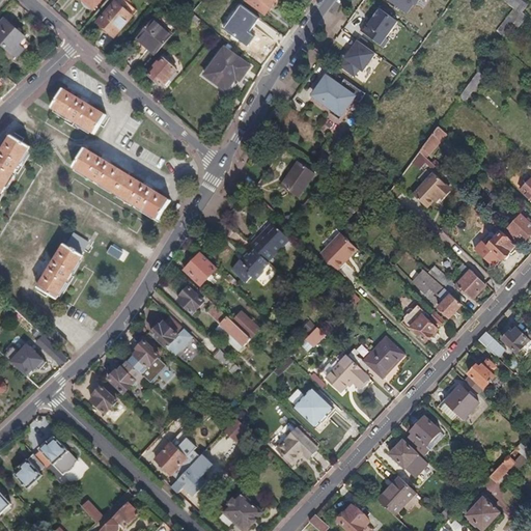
[(93,9),(101,0),(82,0),(84,1),(83,2),(83,4),(84,5),(85,7),(87,8),(89,9),(90,9),(92,8),(93,9)]
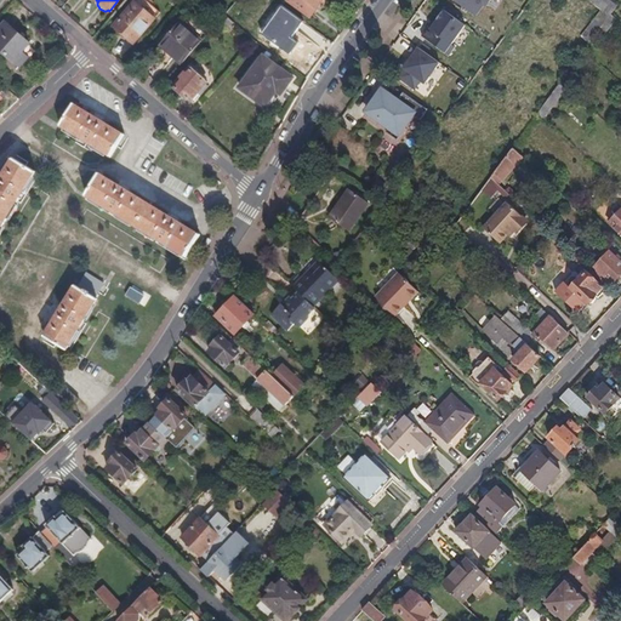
[(134,44),(158,17),(148,9),(137,0),(136,0),(114,27),(134,44)]
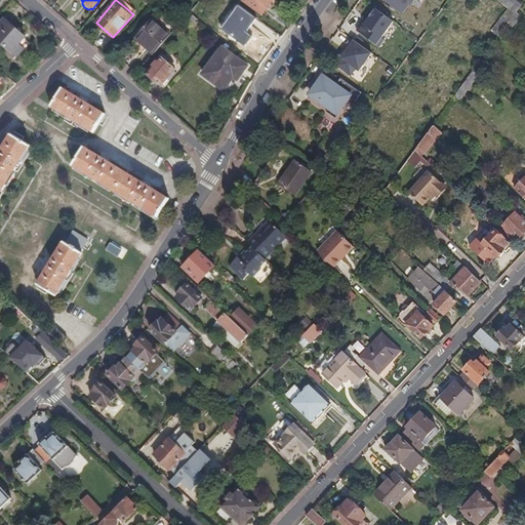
[(243,0),(263,14),(272,0),(243,0)]
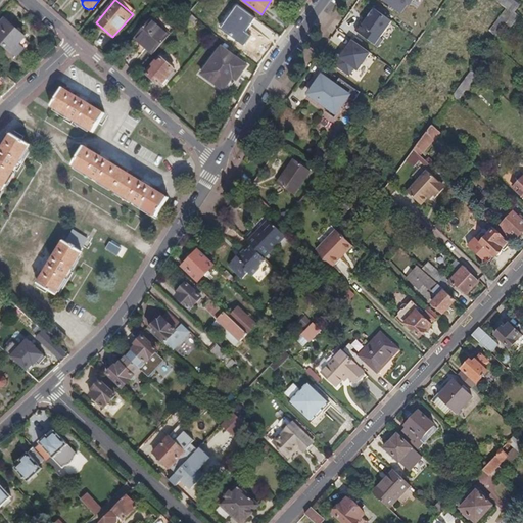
[(411,3),(413,0),(382,0),(382,1),(400,14),(406,7),(406,4),(411,3)]
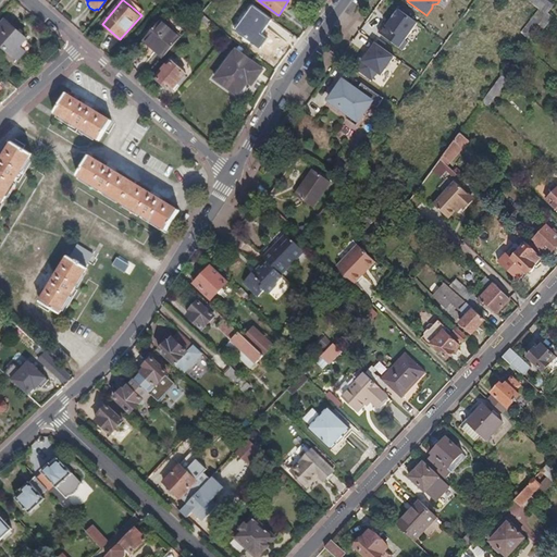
[(548,13),(556,4),(549,0),(528,0),(539,9),(521,32),(535,42),(554,16),(548,13)]
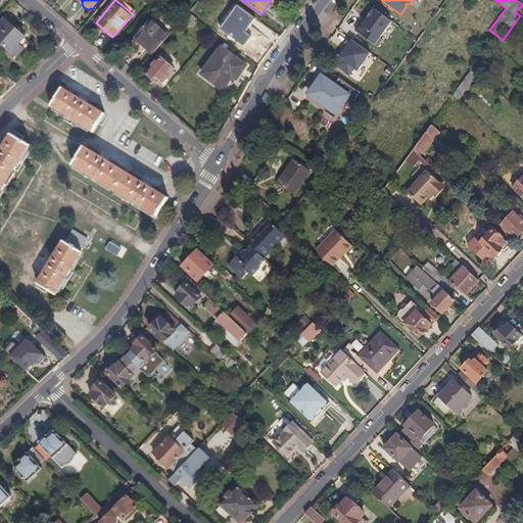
[(133,14),(137,9),(129,2),(125,7),(133,14)]
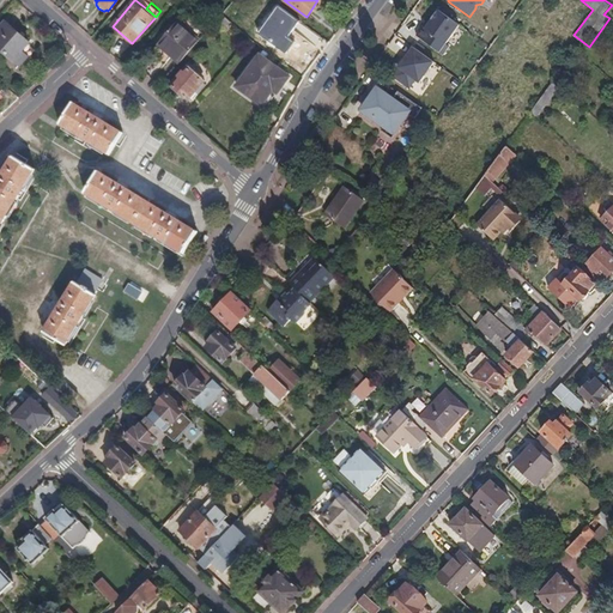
[(199,40),(177,22),(159,43),(174,55),(171,58),(180,64),(199,40)]
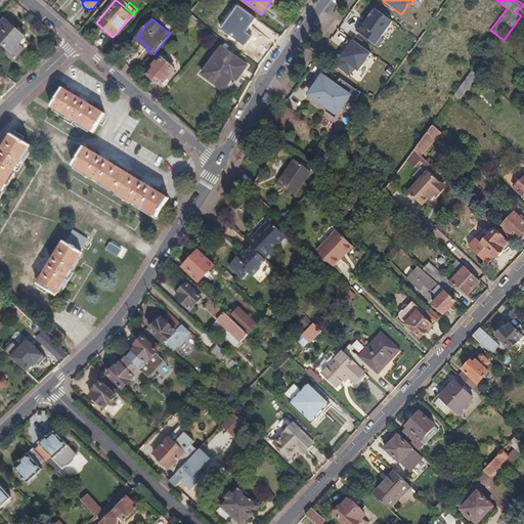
[(25,38),(4,19),(0,24),(0,42),(17,57),(22,52),(16,47),(18,45),(25,38)]
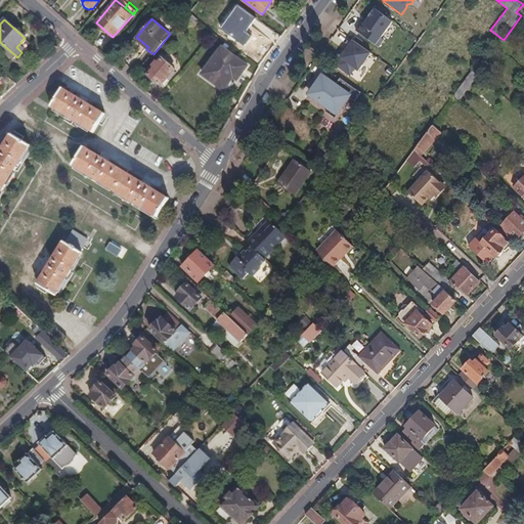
[(370,54),(382,61),(390,50),(393,46),(395,47),(400,40),(378,24),(373,31),(375,33),(363,49),(370,54)]
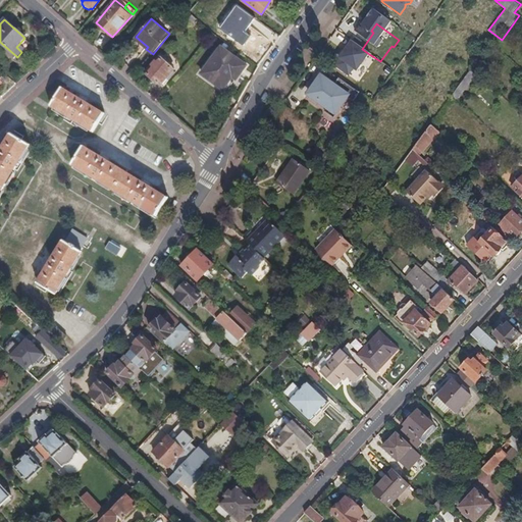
[(357,71),(369,54),(362,49),(352,42),(345,52),(341,50),(336,57),(340,59),(333,66),(349,76),(354,69),(357,71)]
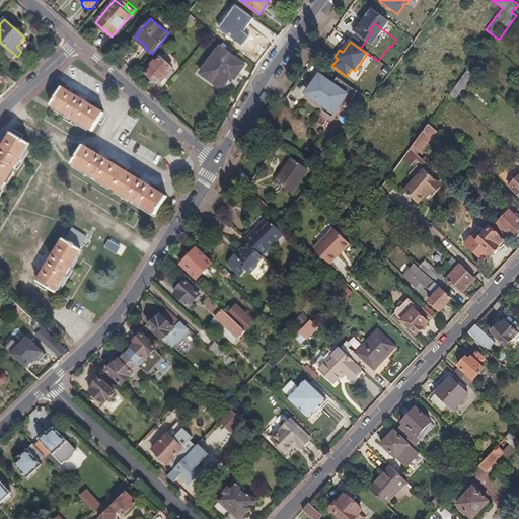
[(244,64),(220,46),(201,69),(225,88),(244,64)]
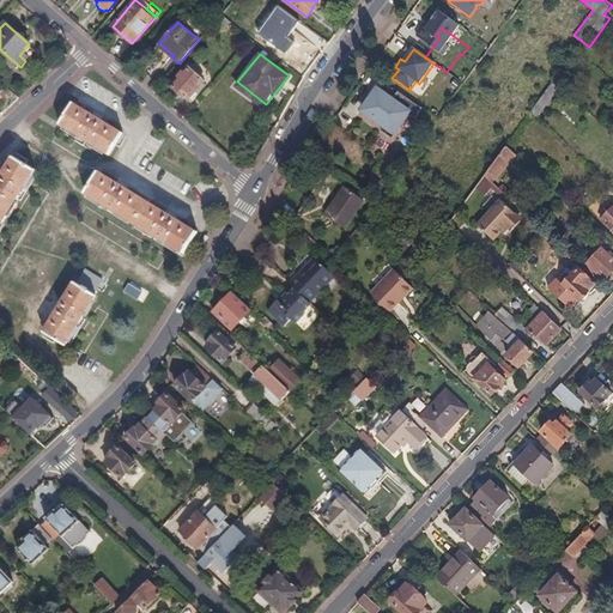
[(206,85),(201,80),(202,79),(187,66),(171,85),(189,99),(195,91),(199,93),(206,85)]
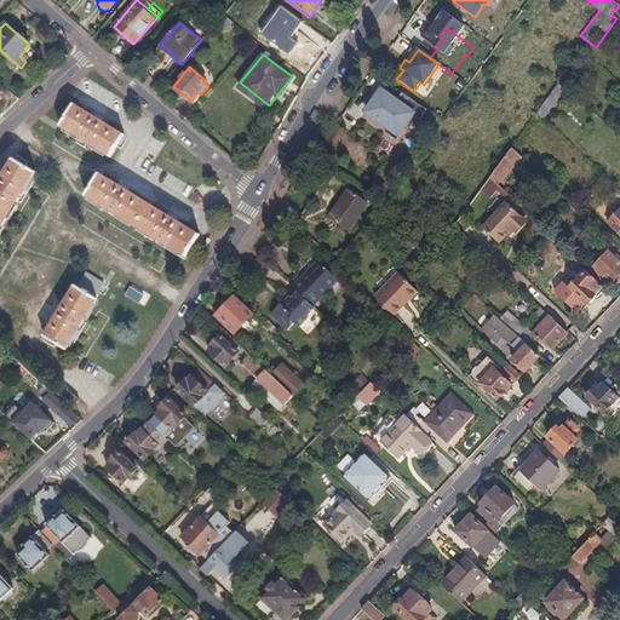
[(543,120),(567,89),(561,82),(537,115),(543,120)]
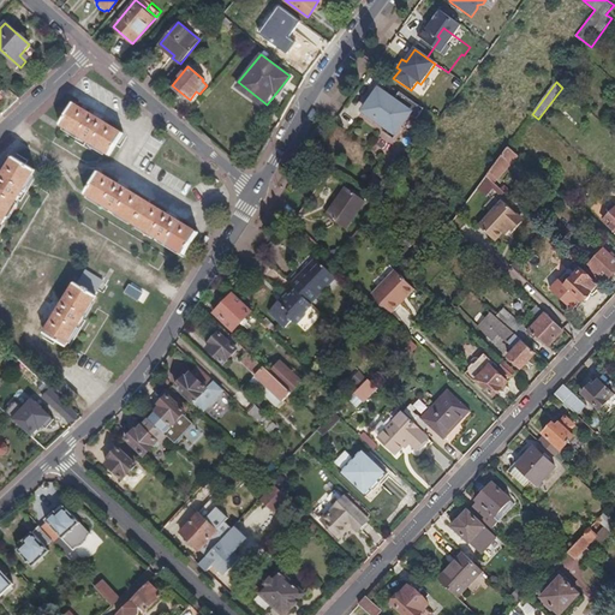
[(417,119),(423,111),(399,93),(393,101),(378,91),(364,112),(384,127),(381,132),(393,139),(401,129),(399,127),(408,114),(417,119)]
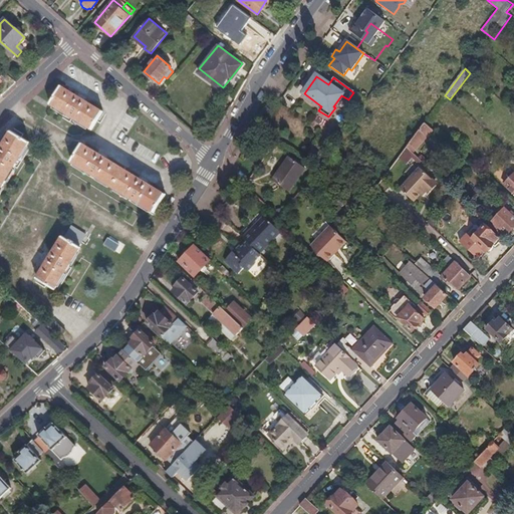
[(104,112),(61,86),(50,104),(93,131),(104,112)]
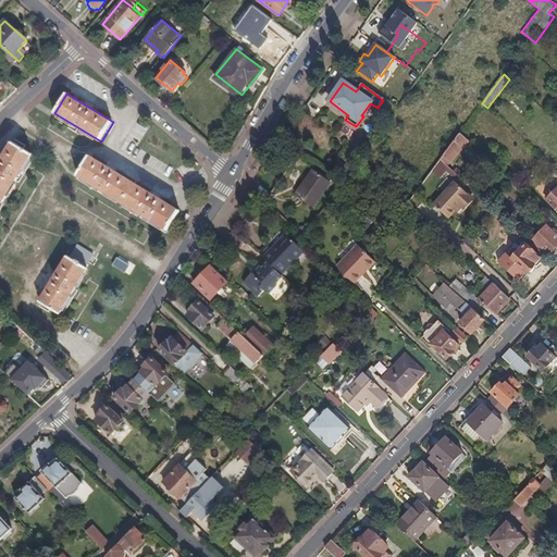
[(445,166),(468,143),(459,135),(440,161),(445,166)]
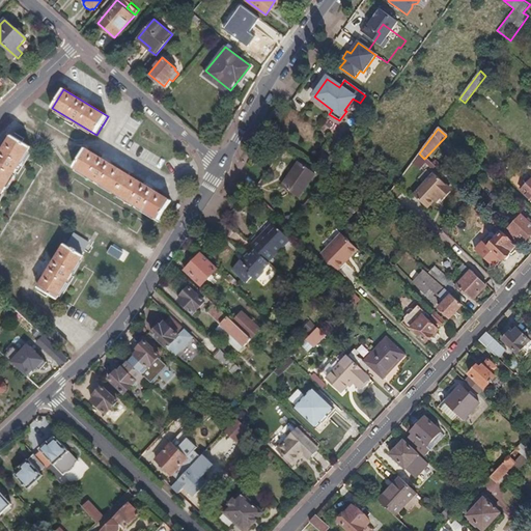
[(0,197),(30,147),(11,137),(0,156),(0,197)]
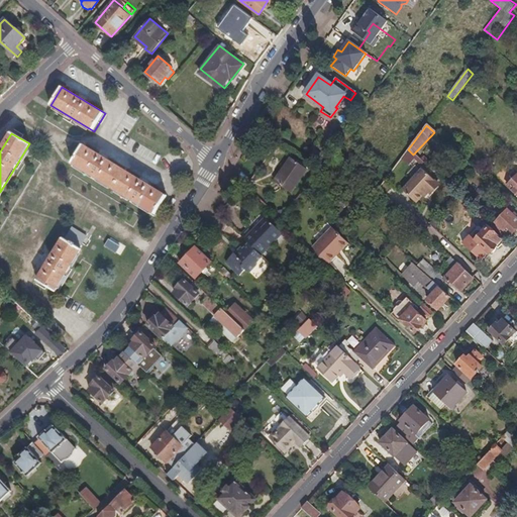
[(166,196),(84,145),(73,163),(156,214),(166,196)]
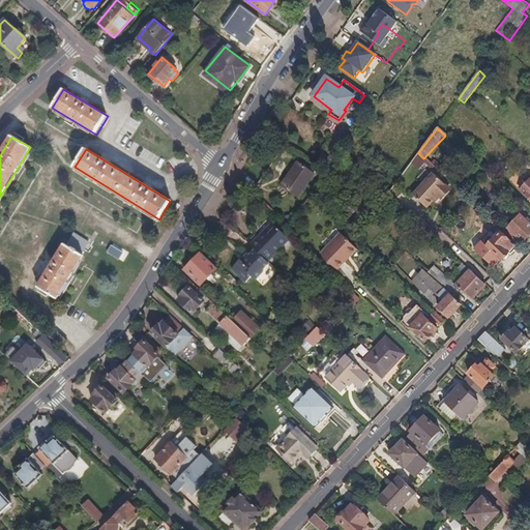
[(435,168),(423,158),(418,153),(411,164),(418,171),(424,165),(432,172),(435,168)]
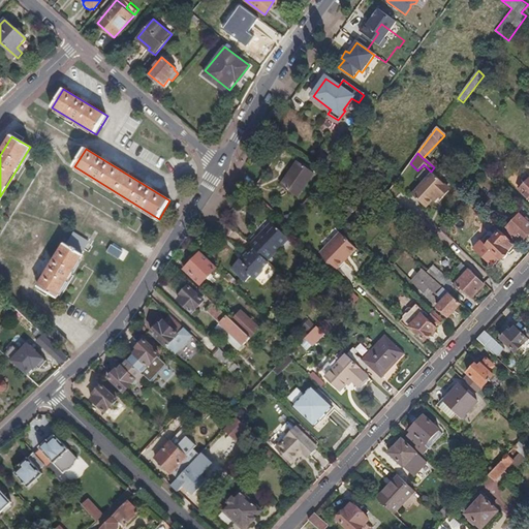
[(296,199),(313,176),(296,163),(279,187),(296,199)]
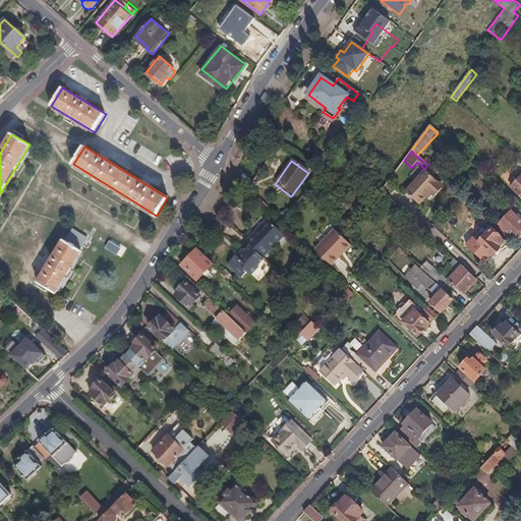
[(439,173),(432,167),(430,168),(438,175),(439,173)]
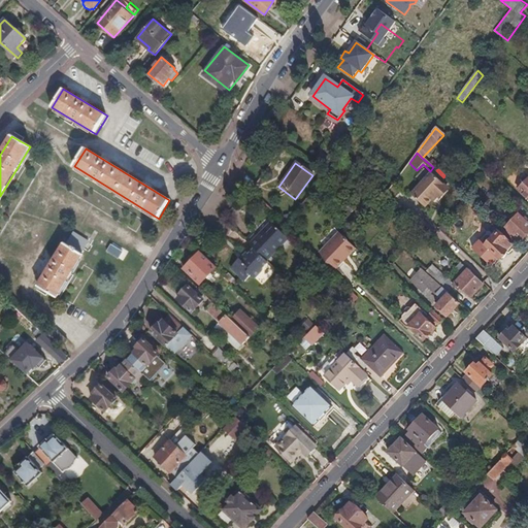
[(527,200),(527,173),(527,175),(527,176),(527,177),(517,191),(527,200)]
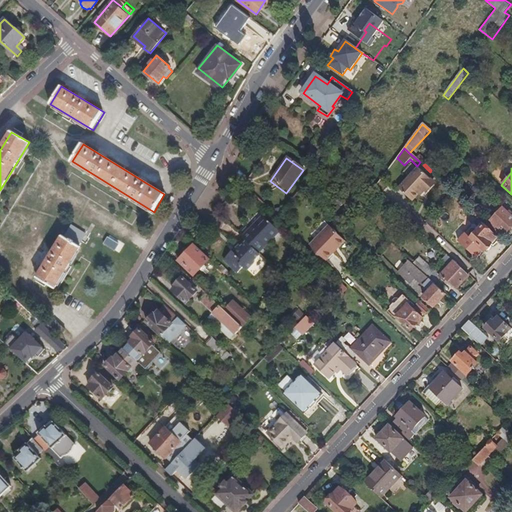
[(426,191),(433,182),(418,169),(399,189),(413,202),(424,189),(426,191)]
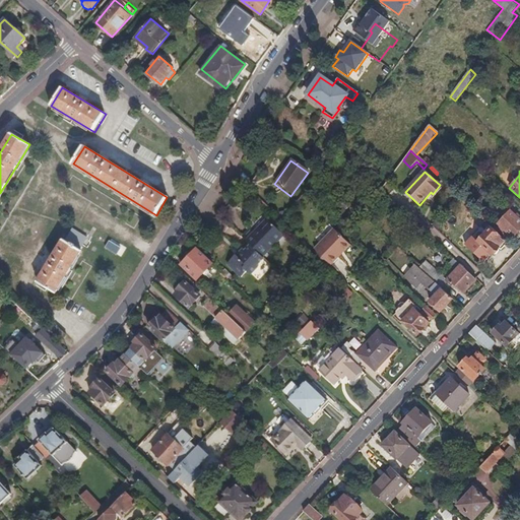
[(395,204),(381,191),(377,196),(381,200),(382,198),(392,207),(395,204)]
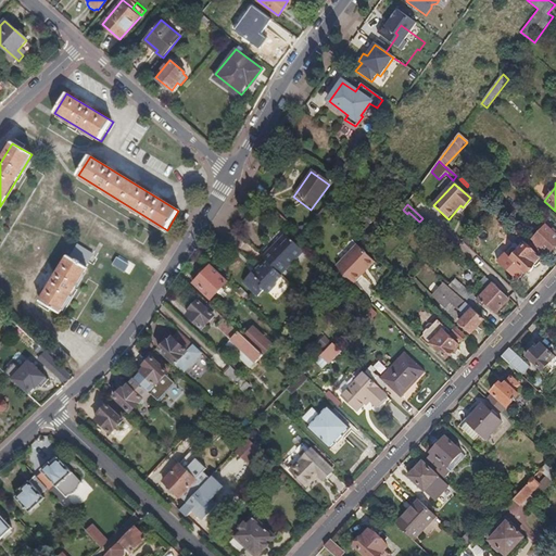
[(547,255),(555,244),(555,237),(545,227),(531,241),(547,255)]
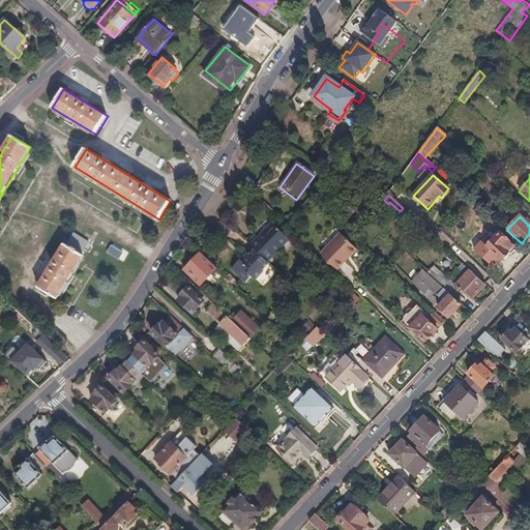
[(267,263),(288,240),(271,225),(257,240),(254,237),(247,244),(255,252),(267,263)]
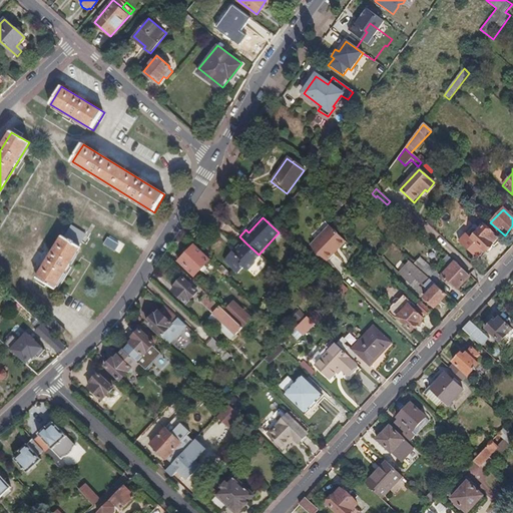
[(54,289),(80,246),(78,245),(85,233),(72,225),(65,237),(62,235),(36,279),(54,289)]
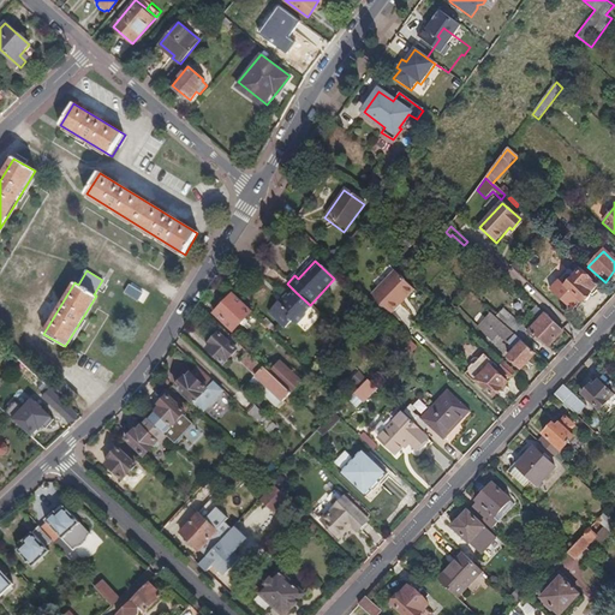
[(580,302),(595,287),(578,272),(563,287),(580,302)]
